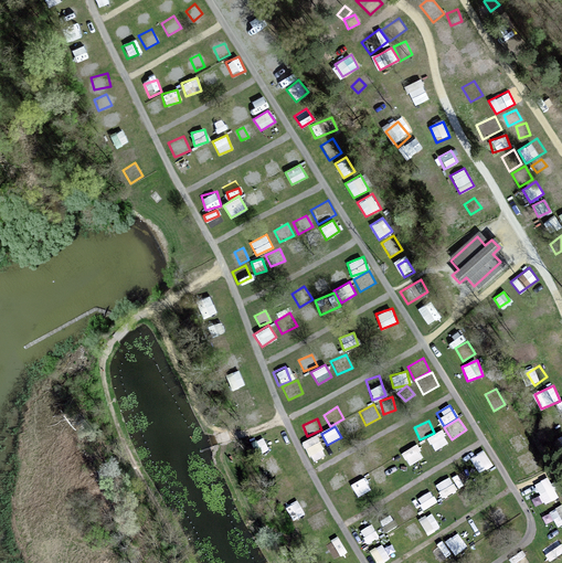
[(426,438),(433,452),(448,445),(442,432),(426,438)]
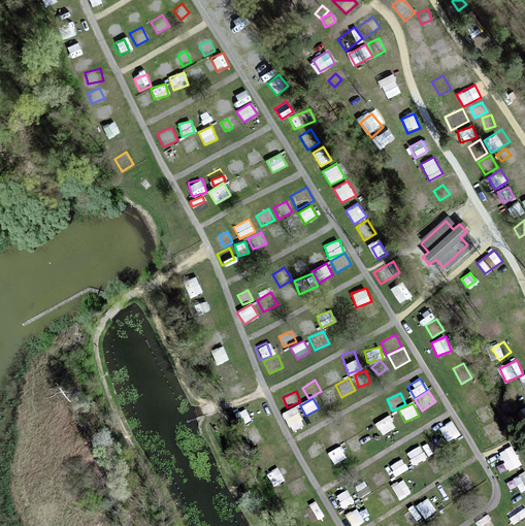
[(483,422),(493,416),(486,404),(476,411),(483,422)]
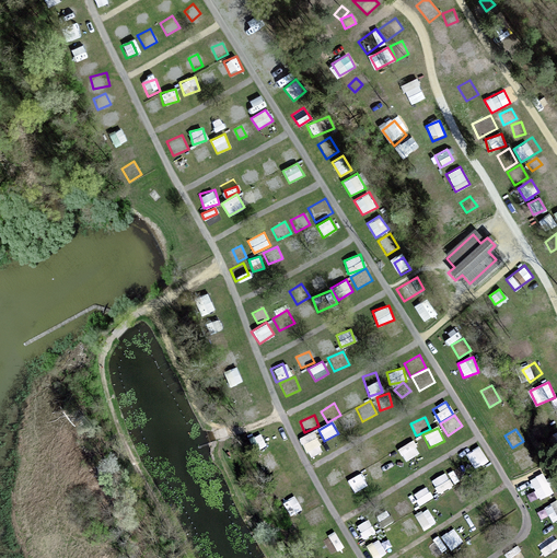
[(309,458),(323,451),(312,432),(299,440),(309,458)]
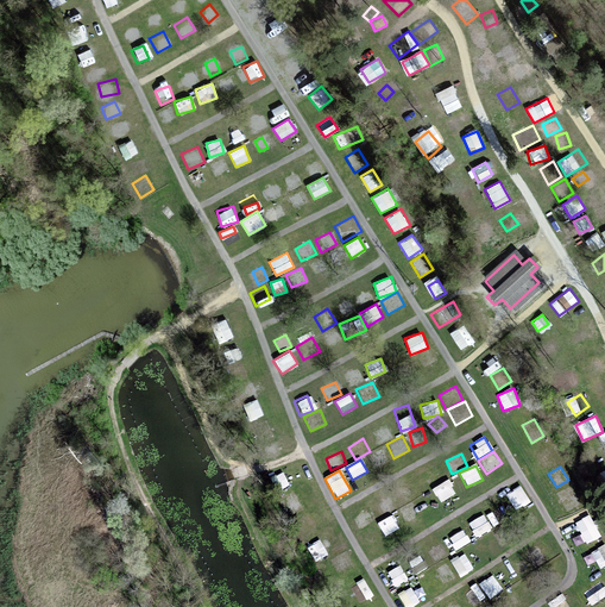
[(276,479),(279,487),(296,481),(291,473),(276,479)]
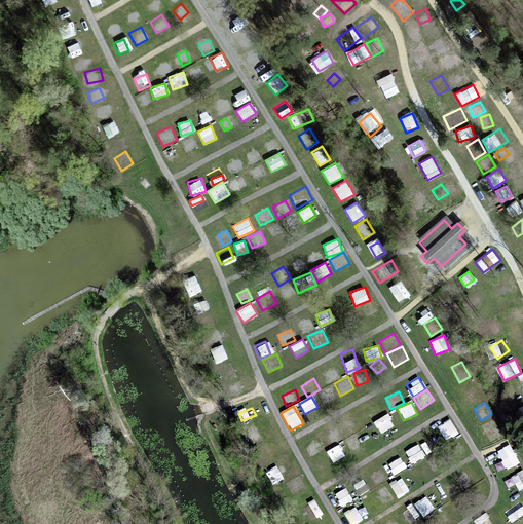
[(379,435),(395,426),(387,415),(373,423),(379,435)]
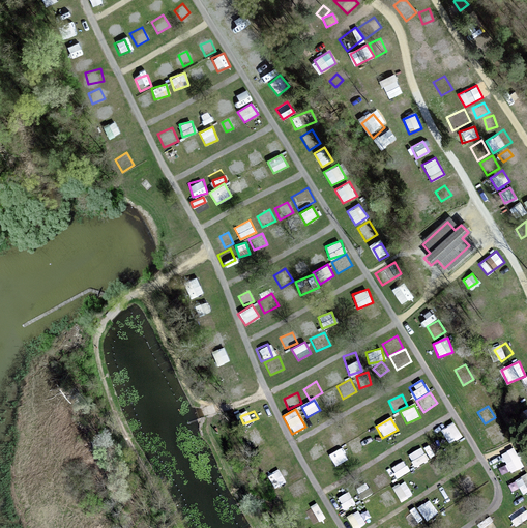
[(452,422),(440,431),(448,445),(462,437),(452,422)]
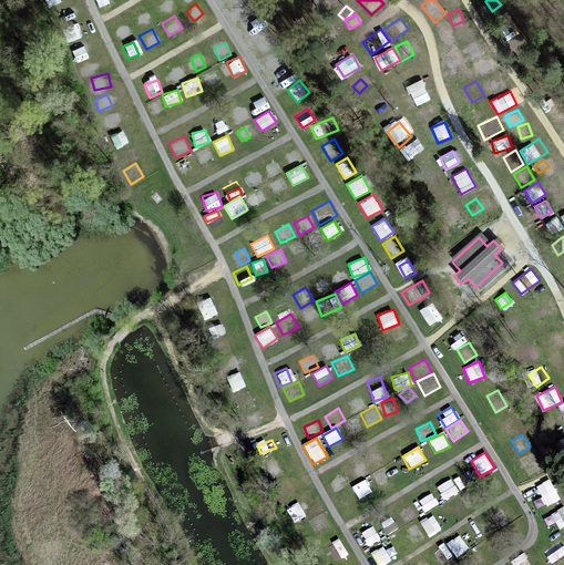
[(358,455),(348,461),(358,479),(368,473),(358,455)]
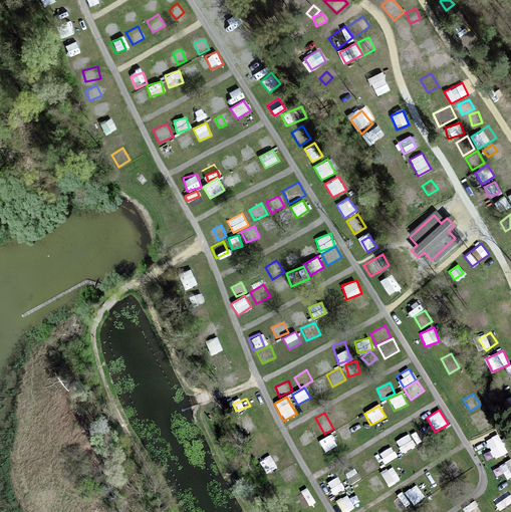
[(403,454),(415,447),(405,430),(393,437),(403,454)]
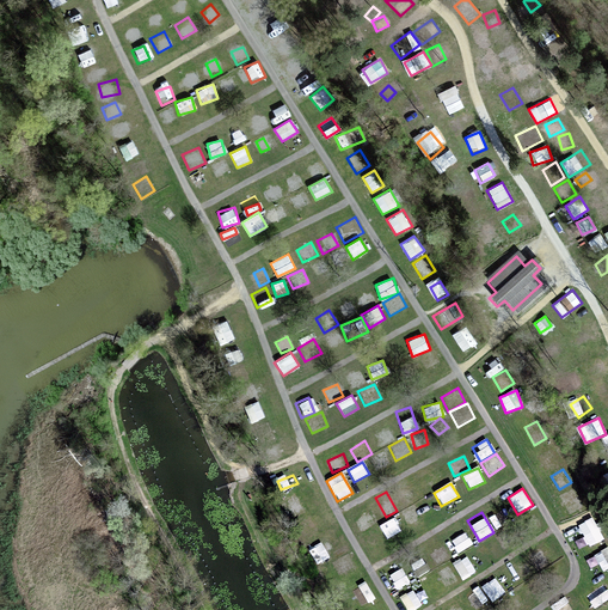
[(304,535),(317,526),(309,513),(296,522),(304,535)]
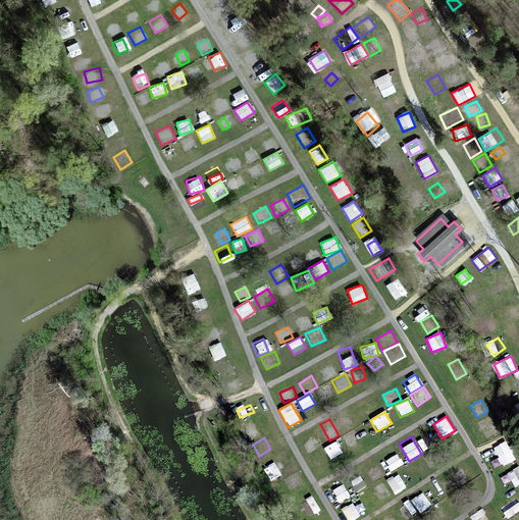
[(329,460),(342,453),(335,442),(323,449),(329,460)]
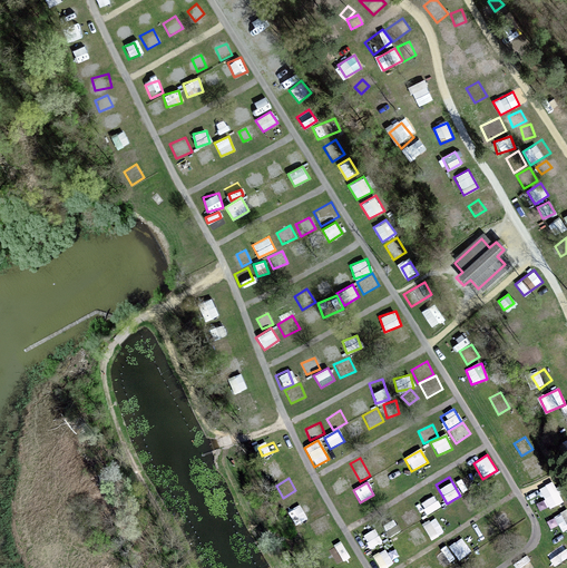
[(551,482),(538,490),(549,510),(563,502),(551,482)]
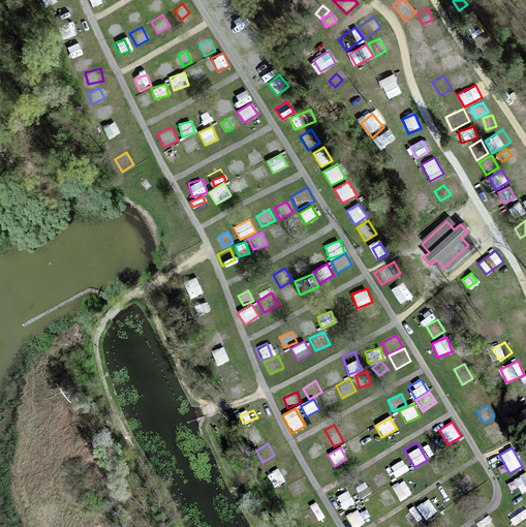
[(435,474),(444,467),(436,456),(427,463),(435,474)]
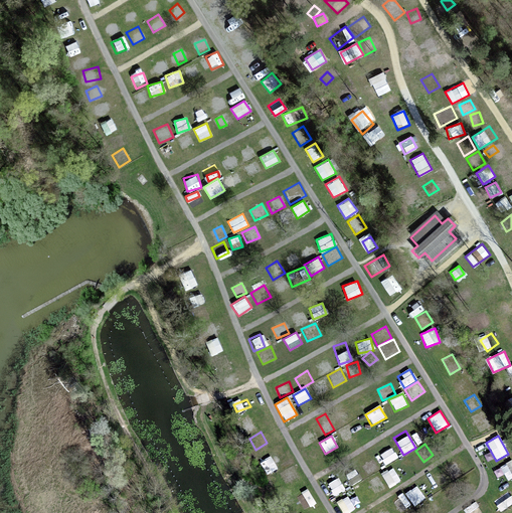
[(283,453),(274,459),(279,467),(288,462),(283,453)]
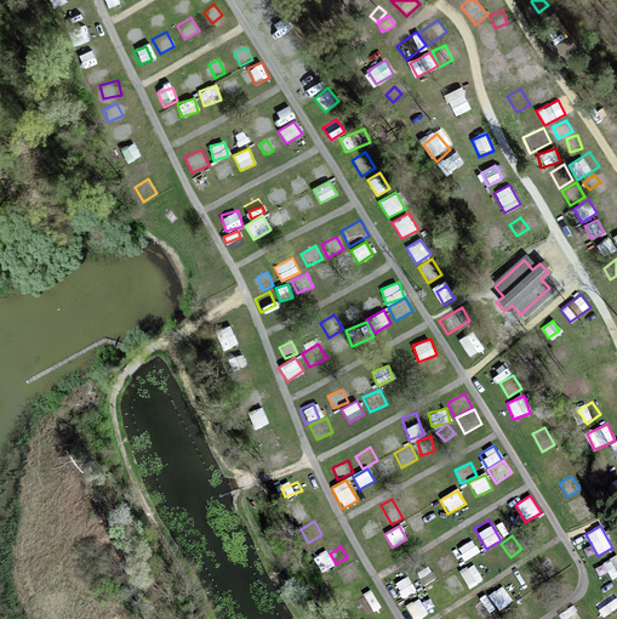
[(461,556),(464,562),(479,554),(475,546),(461,556)]
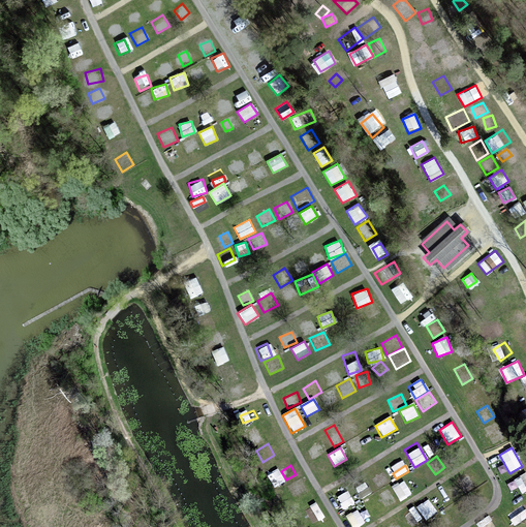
[(375,490),(391,484),(385,471),(371,477),(375,490)]
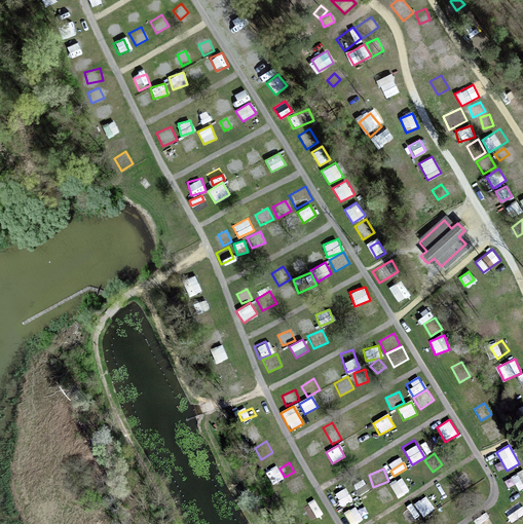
[(471,469),(465,473),(471,482),(477,478),(471,469)]
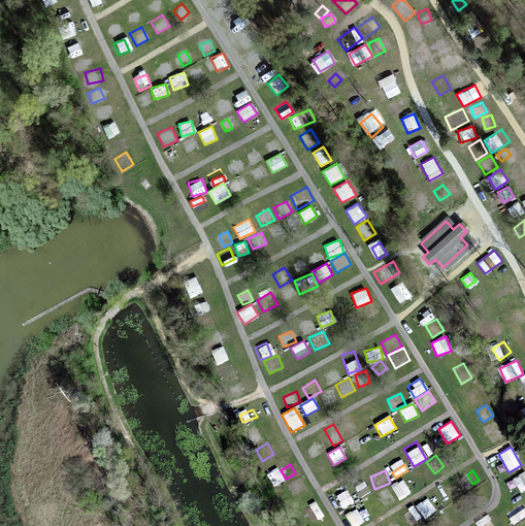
[(524,473),(504,482),(507,491),(518,487),(520,492),(524,490),(524,473)]
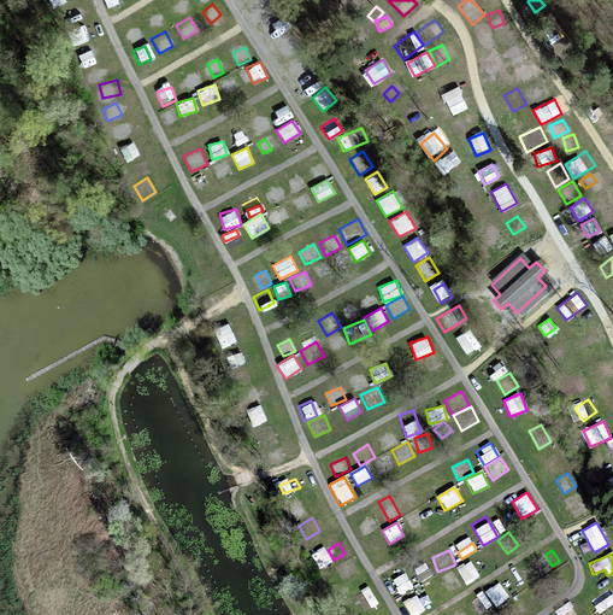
[(544,555),(531,562),(540,575),(553,568),(544,555)]
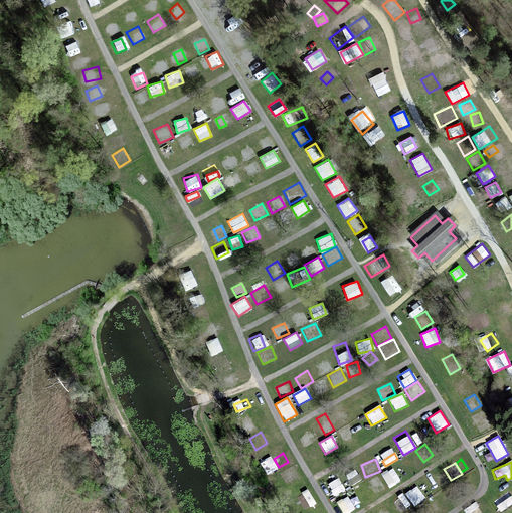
[(293,465),(278,472),(284,484),(299,477),(293,465)]
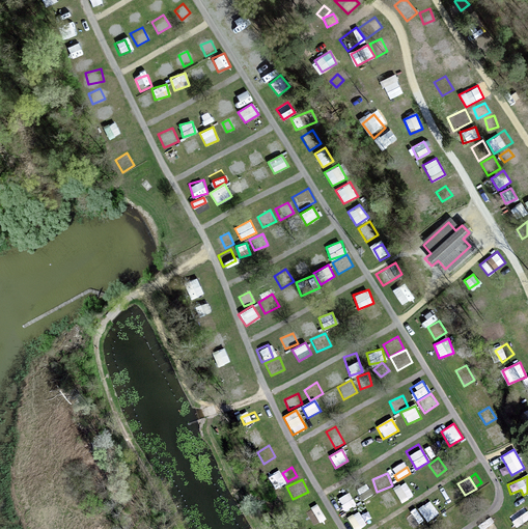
[(399,503),(412,498),(407,483),(393,488),(399,503)]
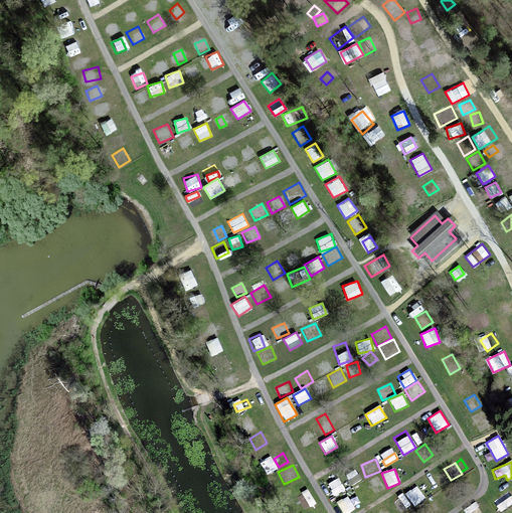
[(339,479),(328,485),(334,496),(345,491),(339,479)]
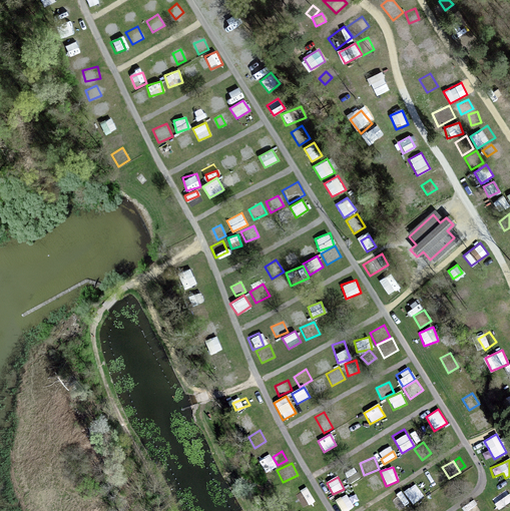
[(409,503),(422,499),(417,485),(404,490),(409,503)]
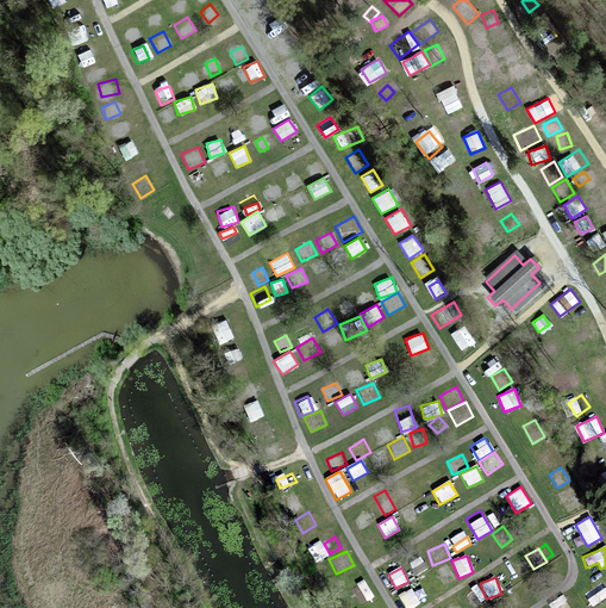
[(526,583),(530,591),(541,585),(537,578),(526,583)]
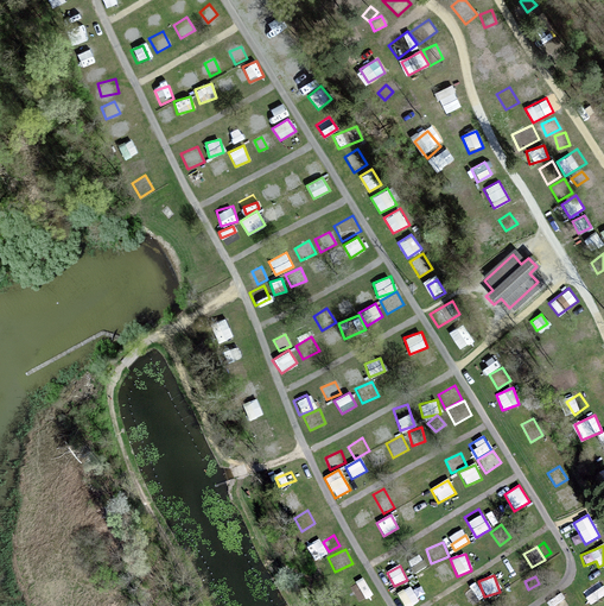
[(363,578),(349,585),(357,603),(372,595),(363,578)]
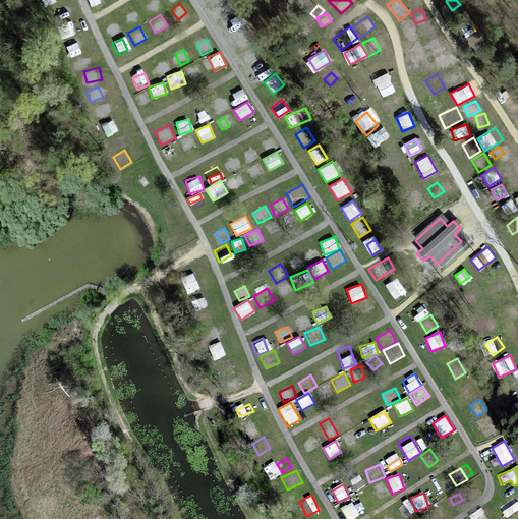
[(504,516),(517,510),(517,504),(515,498),(500,504),(504,516)]
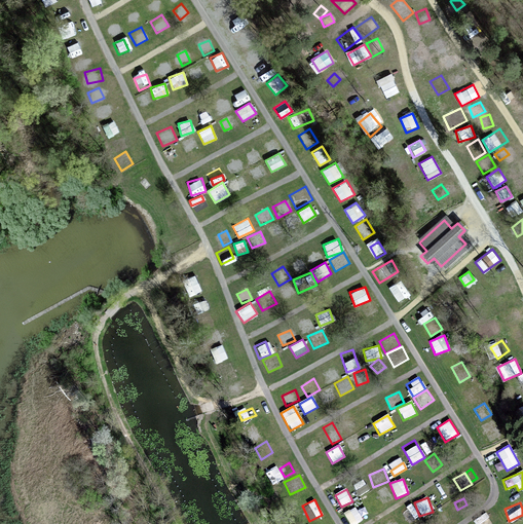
[(411,503),(401,512),(408,522),(419,514),(411,503)]
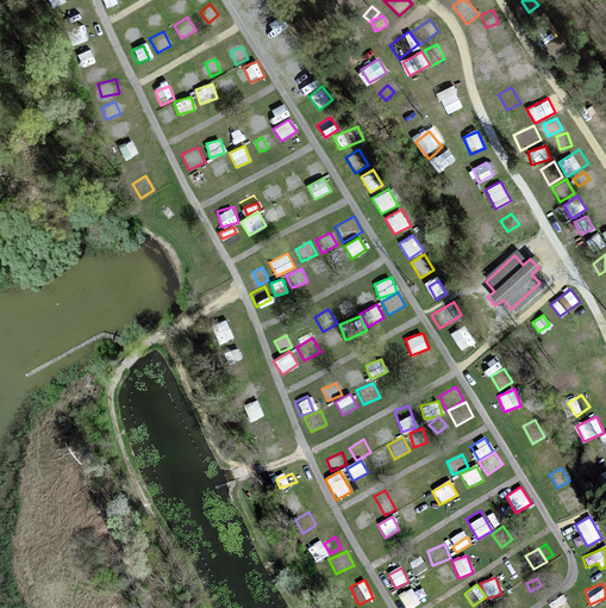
[(414,607),(420,603),(411,588),(398,596),(405,607),(414,607)]
